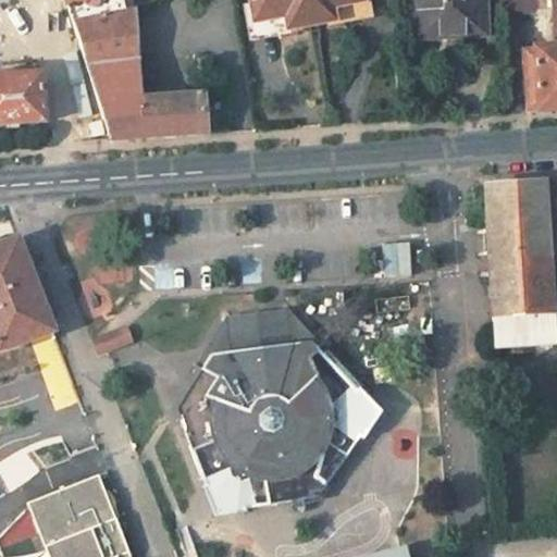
[(65,0),(73,24),(86,64),(135,58),(133,11),(128,0),(65,0)]
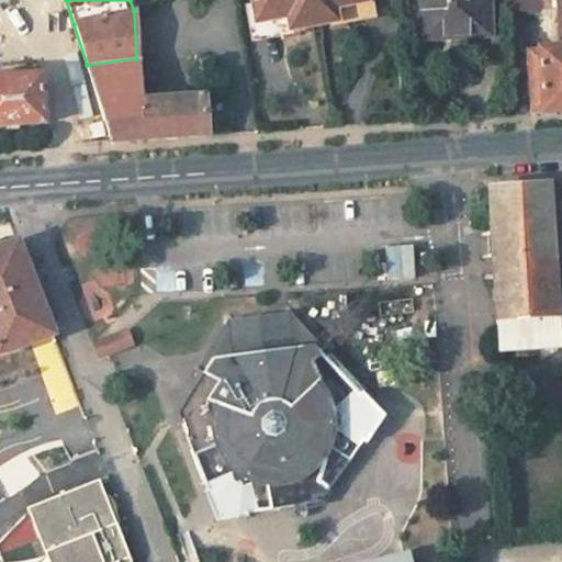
[(364,0),(253,0),(258,29),(282,24),(284,35),(292,34),(291,27),(336,20),(337,25),(347,24),(345,12),(367,8),(364,0)]
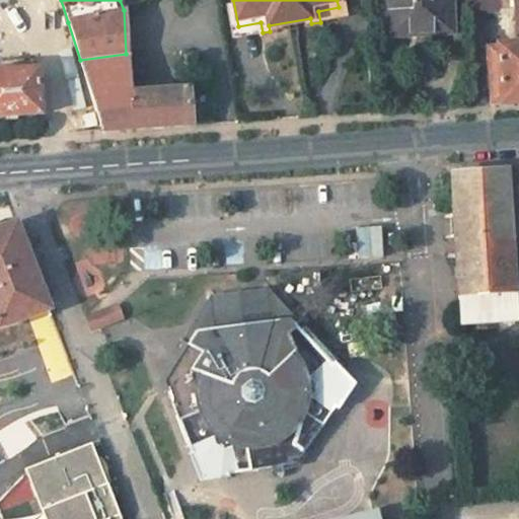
[(449,0),(387,0),(389,25),(412,24),(413,32),(451,30),(449,0)]
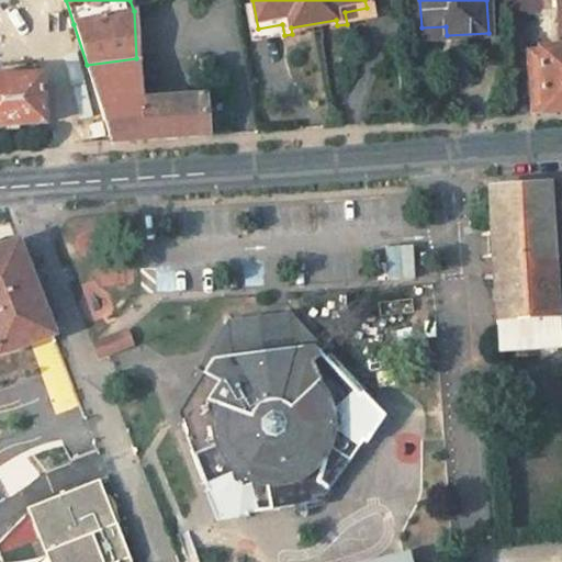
[(561,0),(508,0),(509,10),(558,8),(560,45),(527,48),(530,113),(561,111),(561,0)]
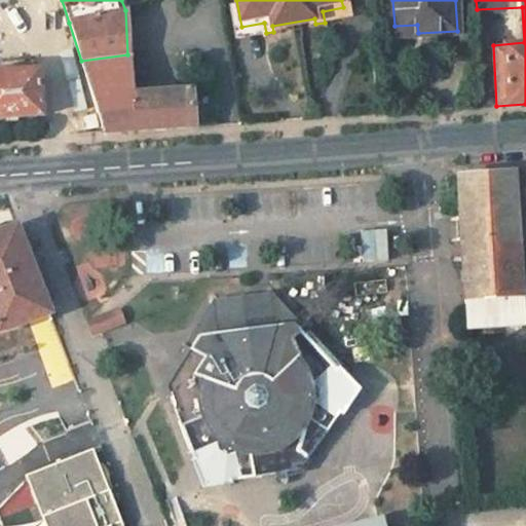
[(343,7),(323,11),(325,23),(345,19),(343,7)]
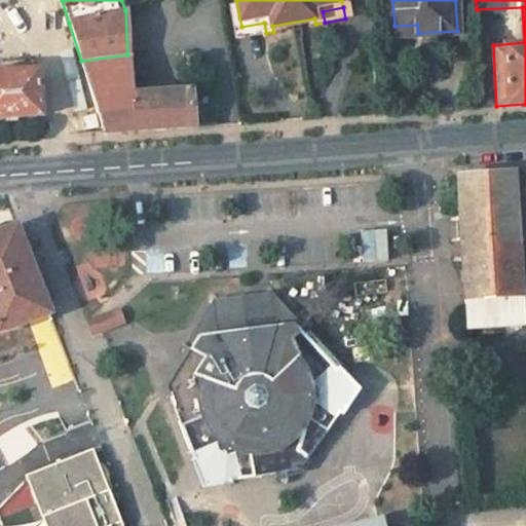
[(241,27),(243,37),(266,33),(264,23),(241,27)]
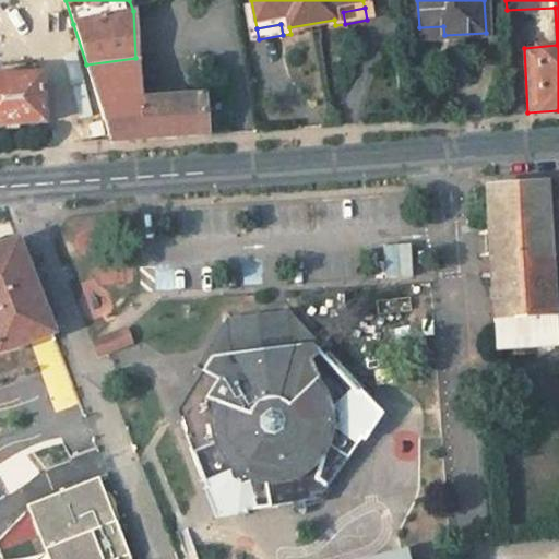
[(443,26),(419,27),(419,36),(444,35),(443,26)]
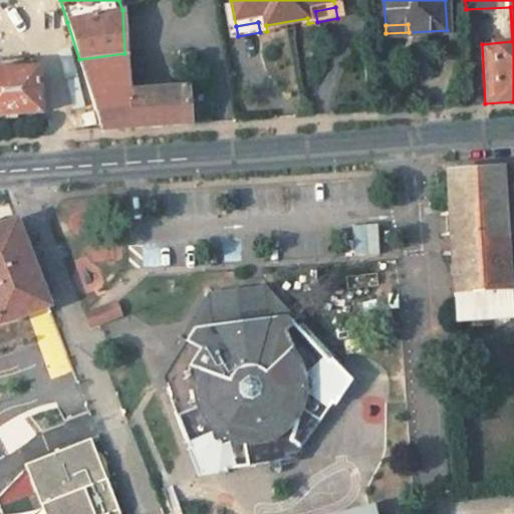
[(124,53),(79,59),(100,129),(149,125),(190,122),(187,86),(134,90),(133,83),(126,84),(124,53)]
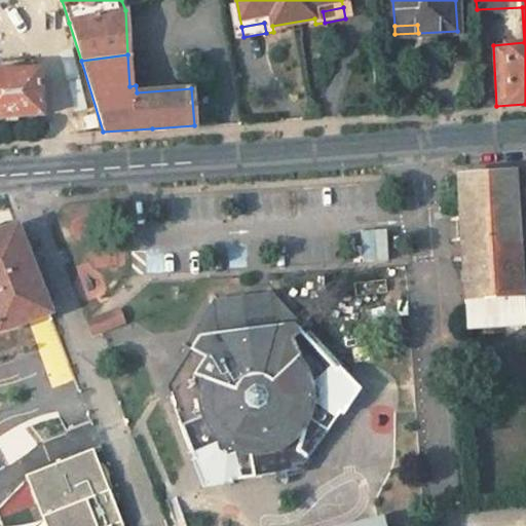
[(0,118),(41,115),(38,69),(0,72),(0,118)]
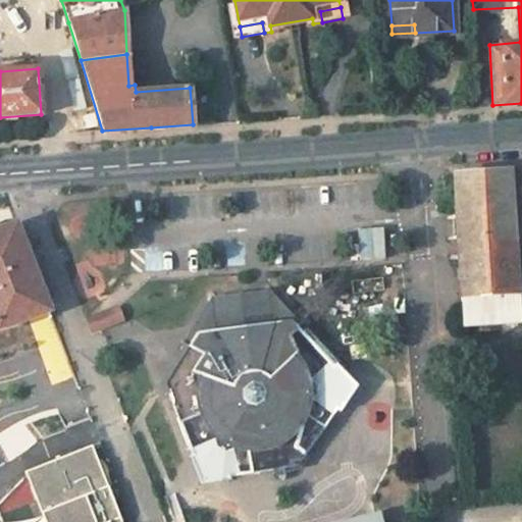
[(521,204),(521,169),(510,170),(513,206),(521,204)]
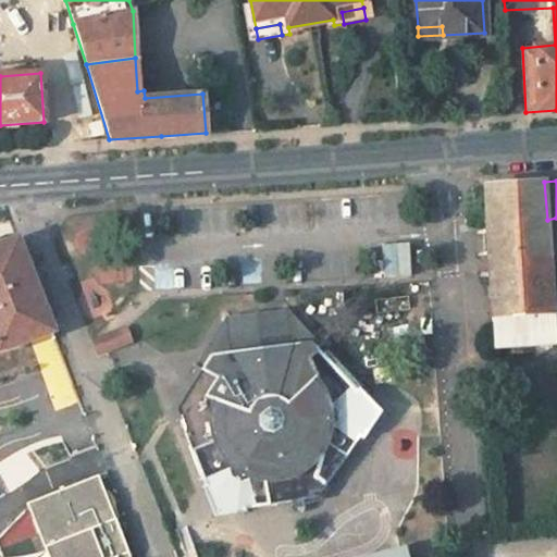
[(555,342),(547,220),(544,182),(514,184),(484,186),(495,346),(511,345),(520,344),(555,342)]
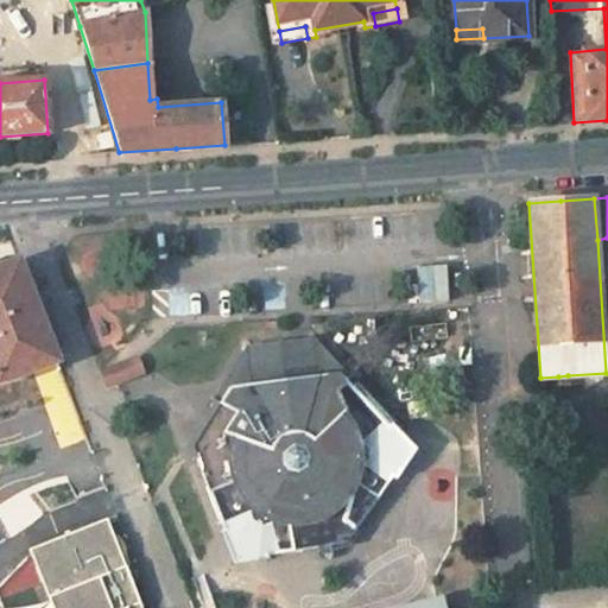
[(0,375),(31,363),(33,371),(57,361),(18,260),(0,266),(0,375)]
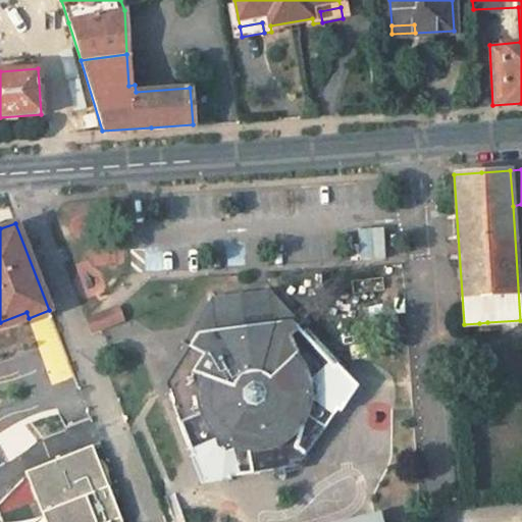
[(123,247),(93,250),(94,266),(125,262),(123,247)]
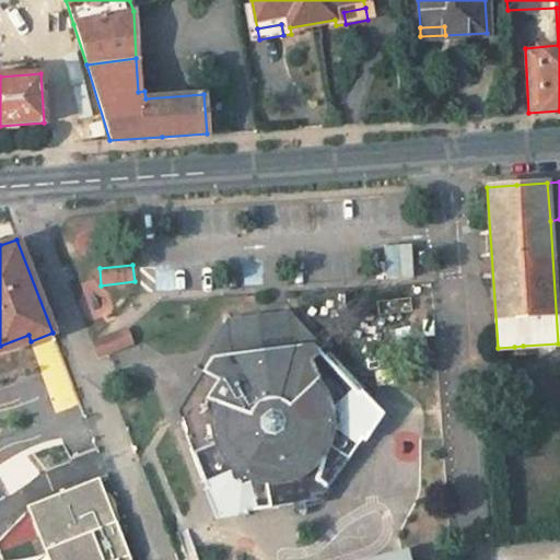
[(321,349),(288,312),(266,315),(228,319),(195,368),(201,372),(211,357),(311,345),(318,351),(321,349)]
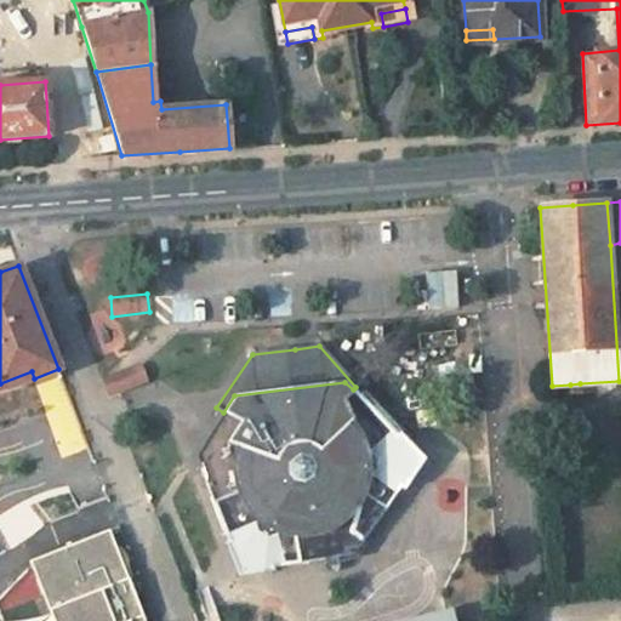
[(110,394),(146,381),(140,366),(106,380),(110,394)]
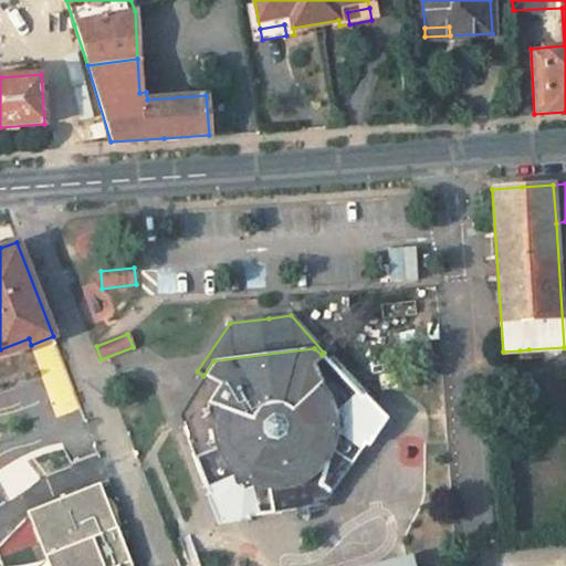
[(0,356),(31,345),(29,338),(0,349),(0,356)]
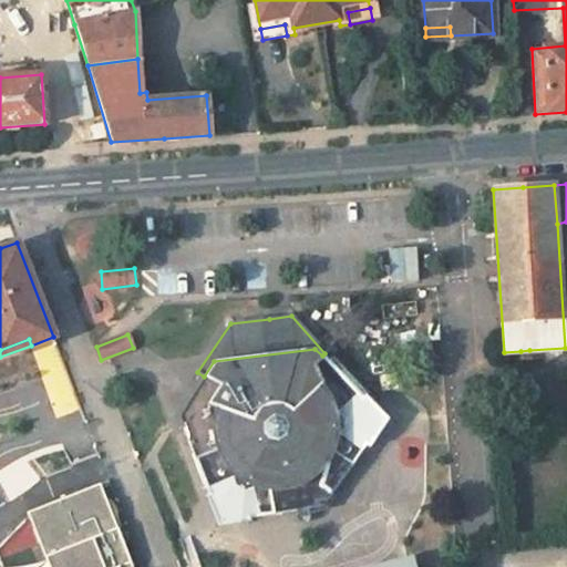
[(382,420),(322,356),(315,349),(214,361),(204,377),(219,385),(206,405),(203,405),(191,399),(178,416),(220,522),(310,506),(308,495),(319,493),(322,488),(330,494),(382,420)]
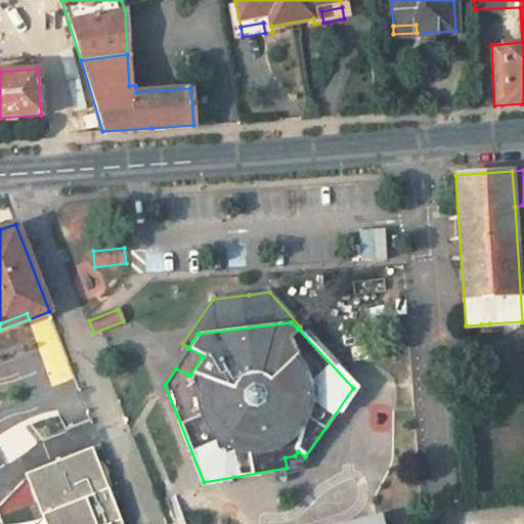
[(490,332),(489,323),(481,324),(482,333),(490,332)]
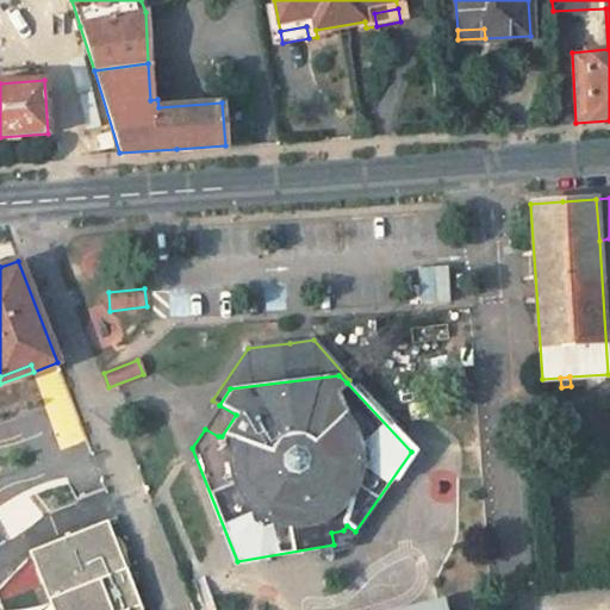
[(222,436),(236,415),(219,405),(205,429),(218,436),(222,436)]
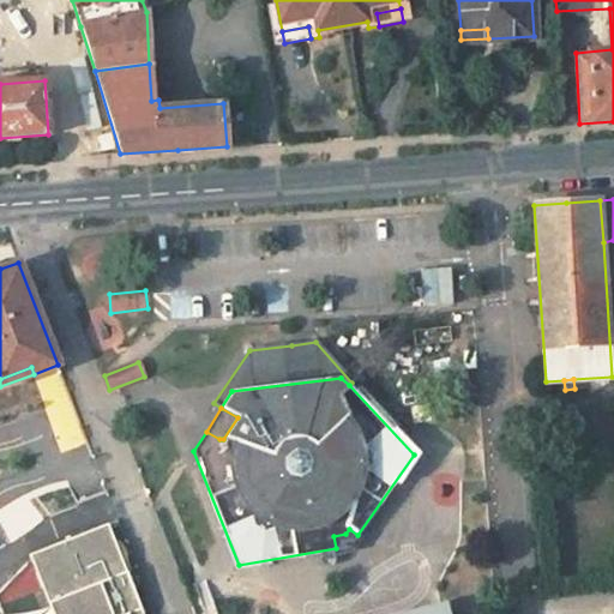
[(151,613),(138,579),(114,521),(34,553),(54,605),(58,613),(151,613)]
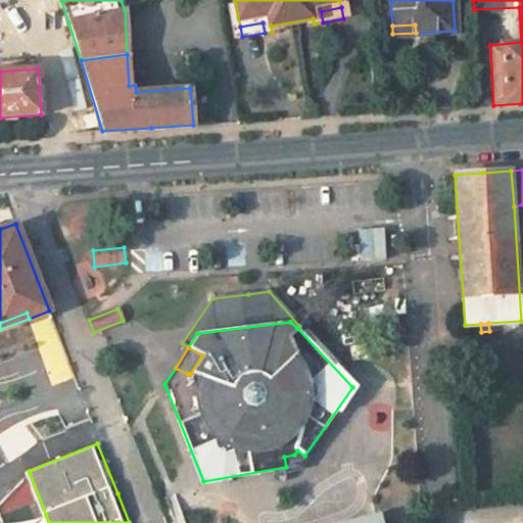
[(297,465),(304,456),(297,450),(294,455),(284,457),(286,467),(297,465)]
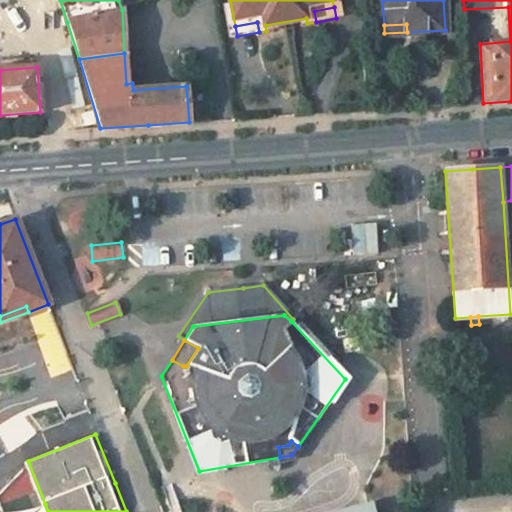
[(393,455),(389,445),(375,451),(379,461),(393,455)]
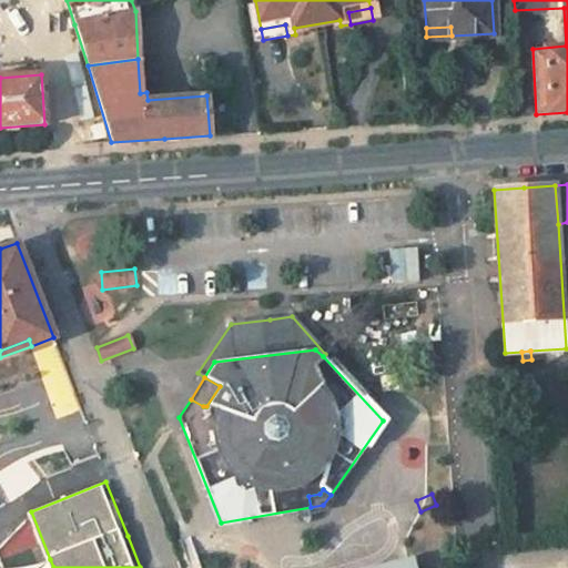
[(412,567),(407,549),(340,567),(412,567)]
